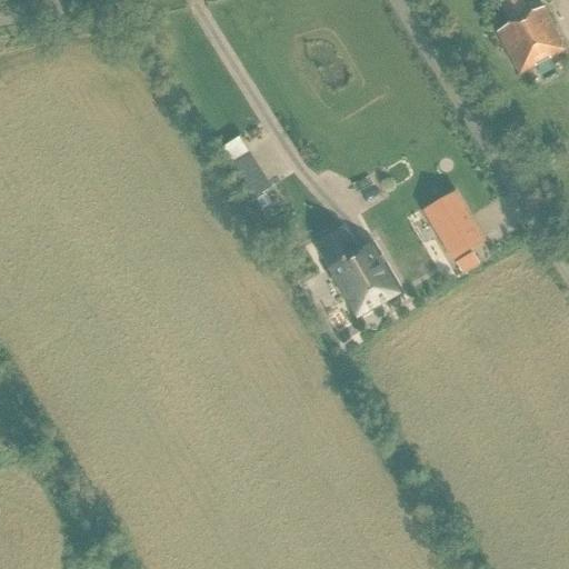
[(520,76),(566,51),(543,9),(529,16),(520,0),(507,0),(499,5),(511,26),(498,33),(520,76)]
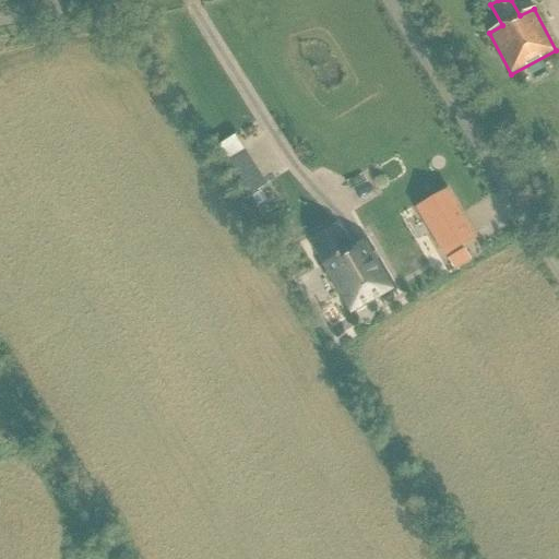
[(242,201),(264,187),(257,174),(234,187),(242,201)]
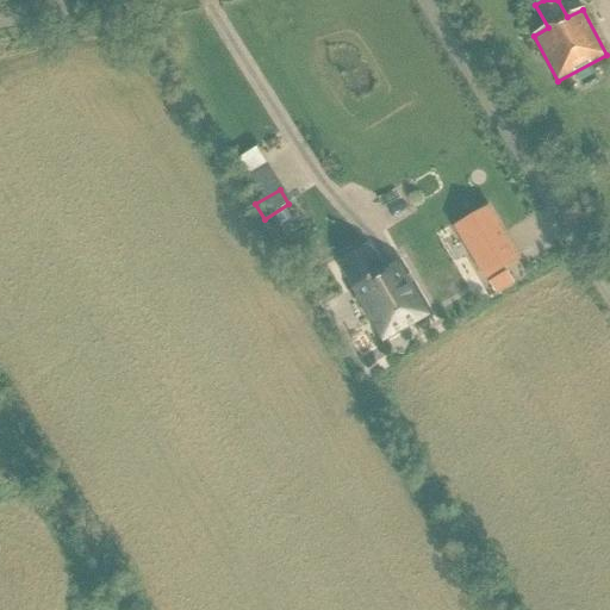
[(480,279),(517,259),(489,207),(450,228),(480,279)]
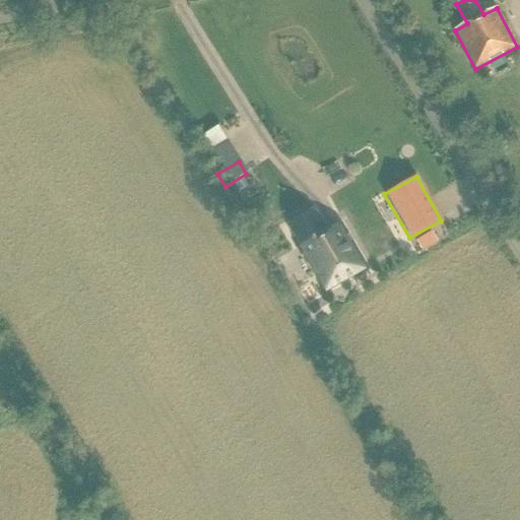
[(514,198),(519,194),(519,191),(515,184),(508,188),(514,198)]
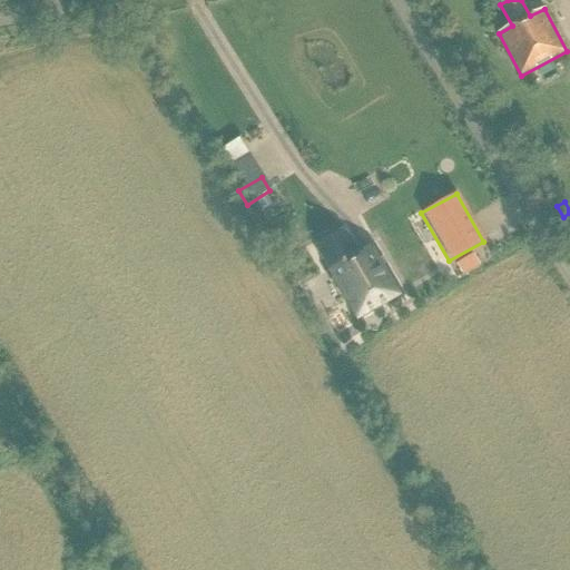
[(326,273),(343,302),(325,313),(338,335),(387,306),(386,304),(401,295),(393,282),(395,279),(374,245),(359,254),(346,233),(317,249),(330,272),(326,273)]
